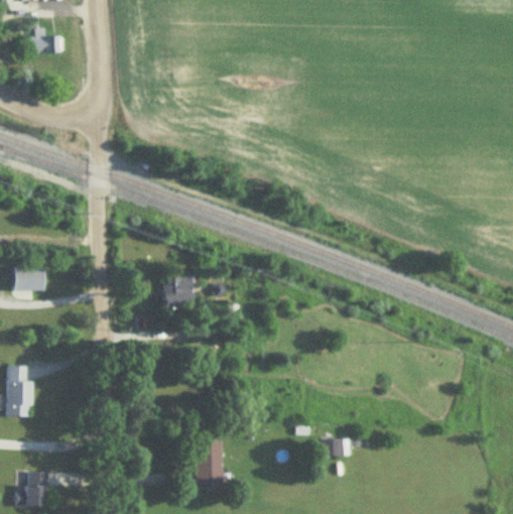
[(23,37),(23,53),(61,53),(61,36),(46,36),(46,28),(34,28),(34,37),(23,37)]
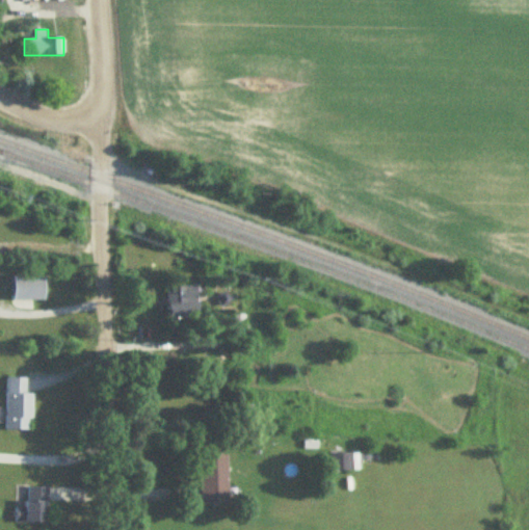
[(194,318),(194,309),(201,309),(201,286),(169,286),(169,318),(194,318)]
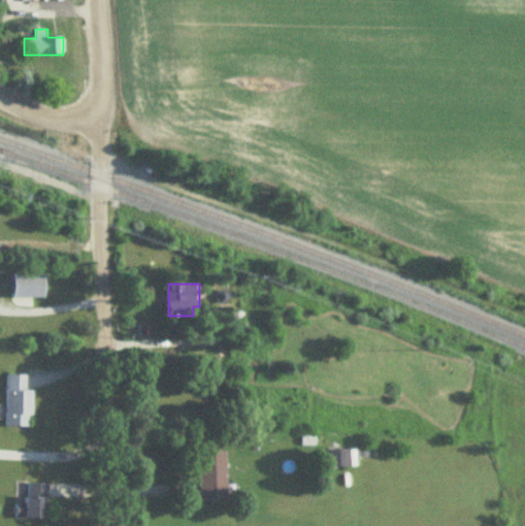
[(7,426),(35,426),(35,389),(29,389),(29,373),(7,373),(7,426)]
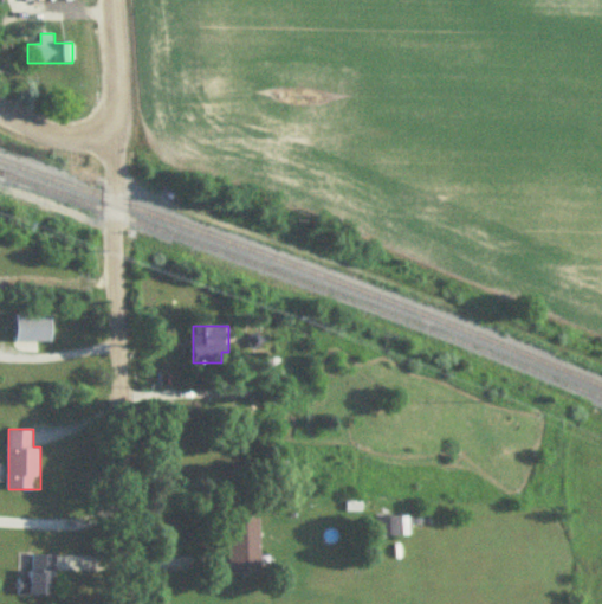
[(377,515),(377,535),(401,535),(401,515),(377,515)]
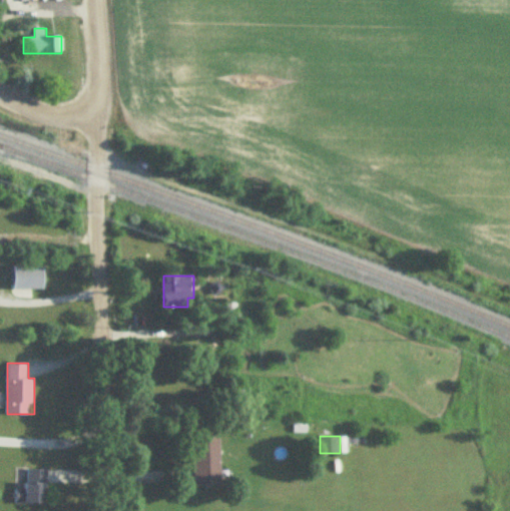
[(221,486),(221,438),(196,438),(196,486),(221,486)]
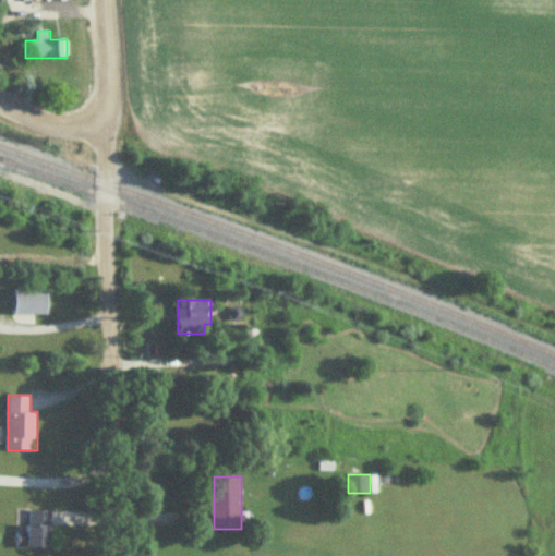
[(52,548),(53,510),(31,509),(31,529),(17,529),(17,548),(52,548)]
